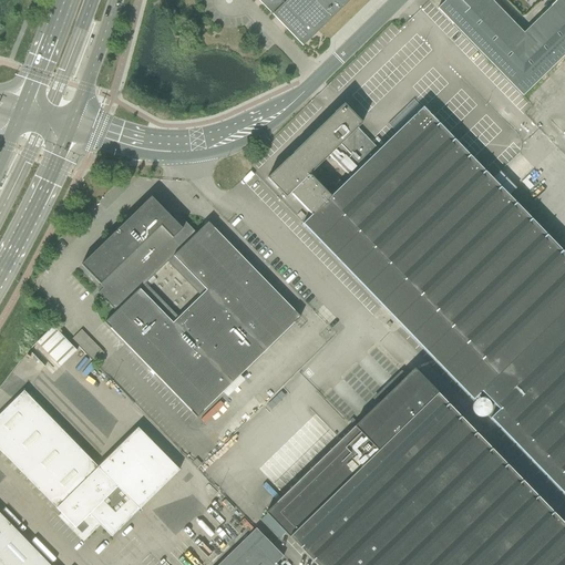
[(262,0),(305,44),(350,0),(262,0)]
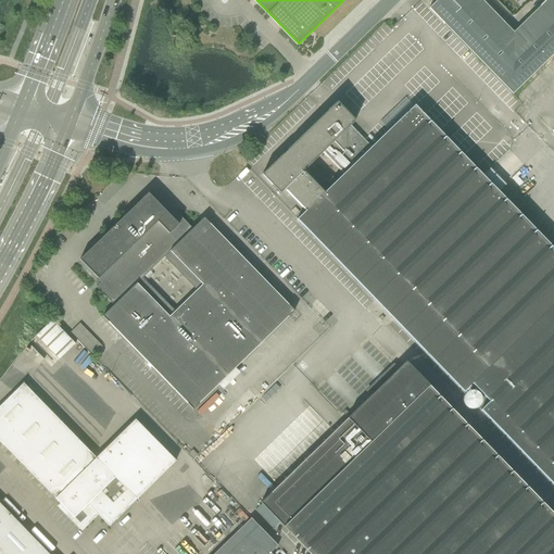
[(437,0),(430,7),(445,23),(447,22),(514,92),(553,53),(553,0),(545,0),(542,4),(515,30),(486,0),(437,0)]
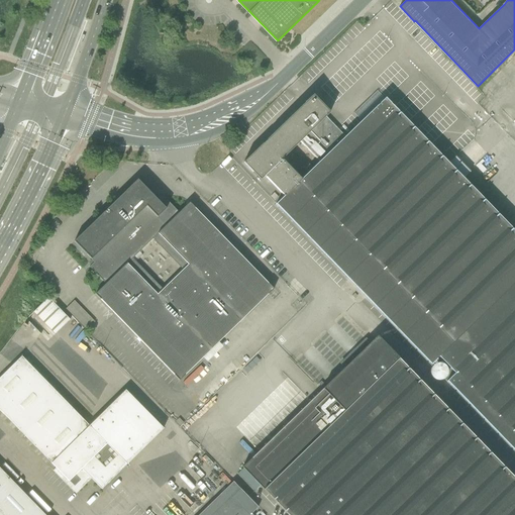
[(436,147),(387,96),(347,135),(327,115),(331,111),(324,103),(315,93),(245,161),(262,178),(267,174),(286,194),(278,202),(433,363),(441,355),(456,372),(448,379),(514,447),(514,228),(450,162),(452,160),(439,145),(436,147)]
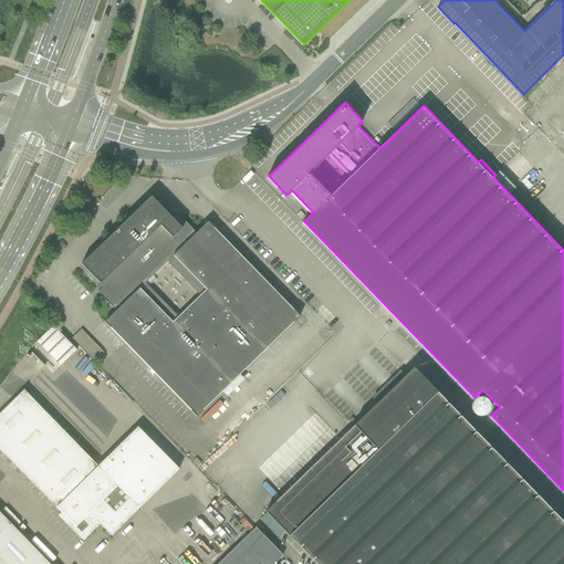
[(198,415),(302,314),(209,220),(198,231),(179,212),(175,217),(153,195),(83,262),(105,285),(100,290),(117,309),(106,320),(198,415)]
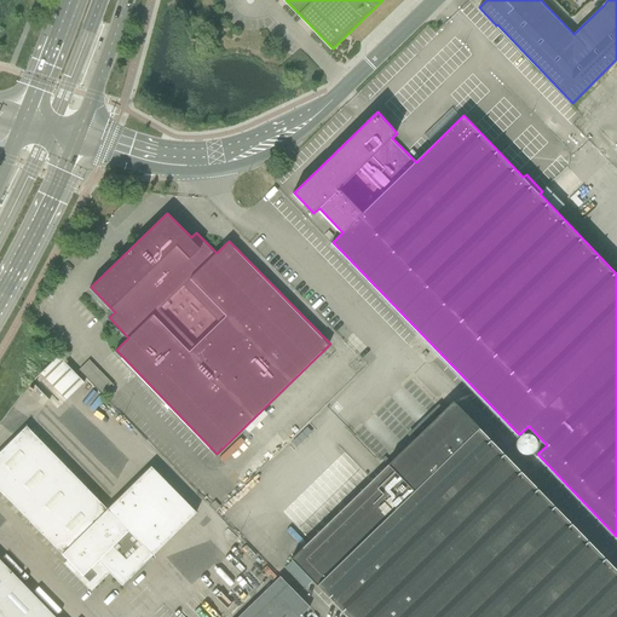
[(68,398),(86,381),(59,355),(42,372),(68,398)]
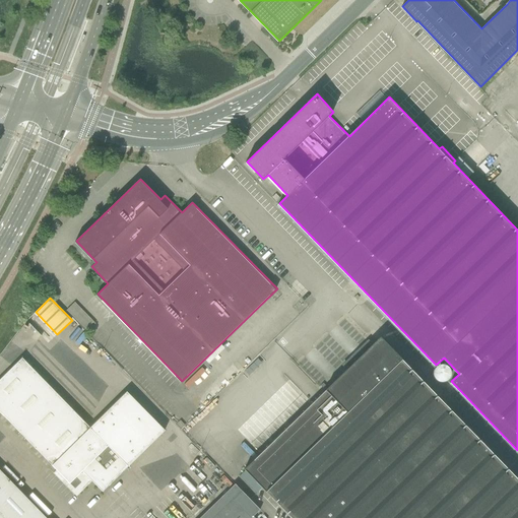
[(294,517),(517,517),(517,477),(402,359),(388,343),(381,337),(342,375),(342,374),(326,389),(245,468),(294,517)]
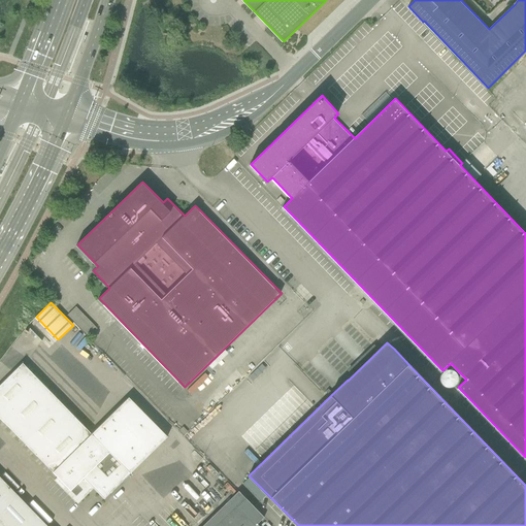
[(130,396),(93,432),(24,362),(0,385),(0,415),(72,489),(78,483),(85,488),(90,483),(105,498),(168,435),(130,396)]
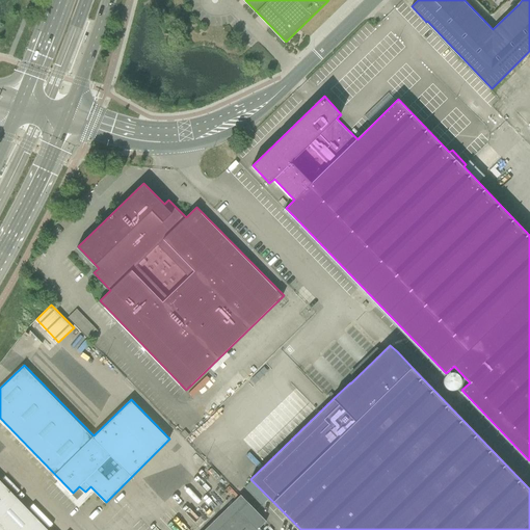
[(0,529),(51,529),(0,477),(0,529)]
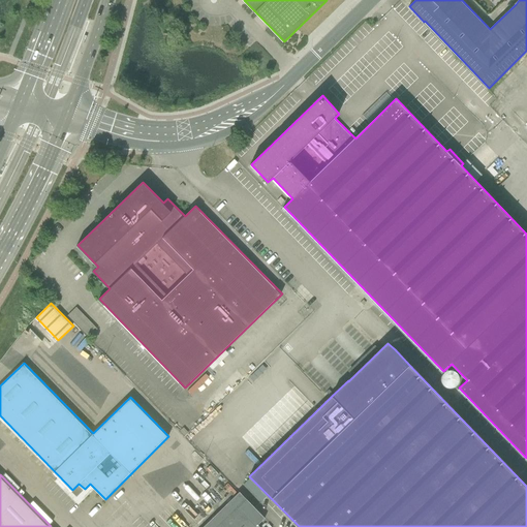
[(258,526),(257,526),(266,518),(260,513),(240,492),(203,526),(258,526)]
